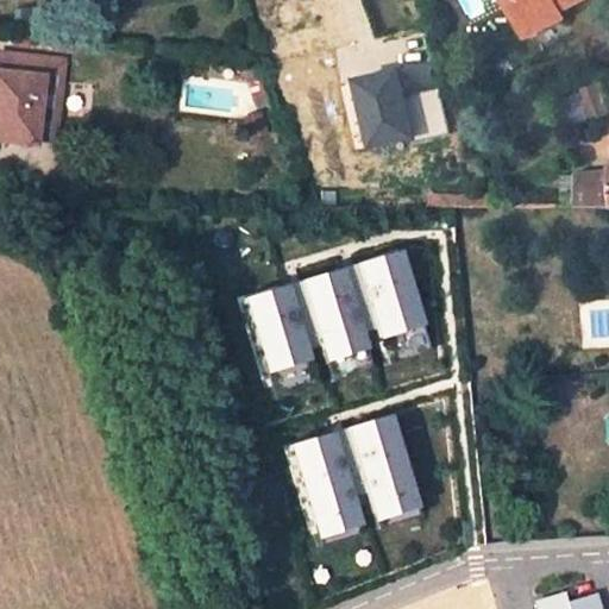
[(558,13),(582,0),(510,0),(508,1),(526,37),(562,18),(558,13)]
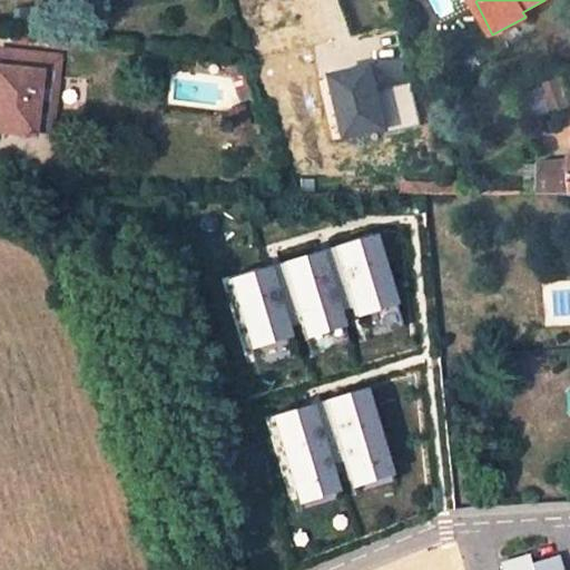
[(366,40),(373,61),(392,56),(385,36),(366,40)]
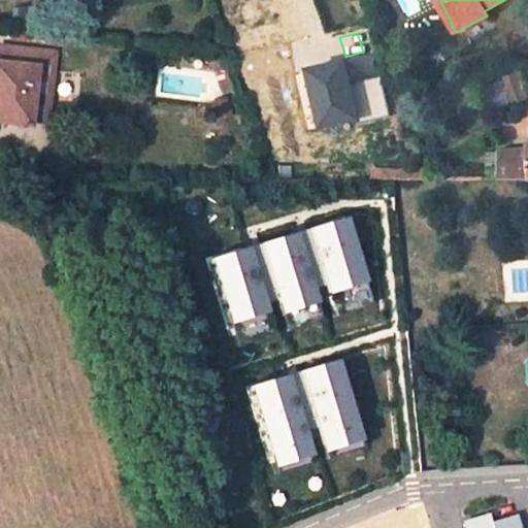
[(0,121),(28,125),(33,78),(51,79),(54,54),(0,47),(0,121)]
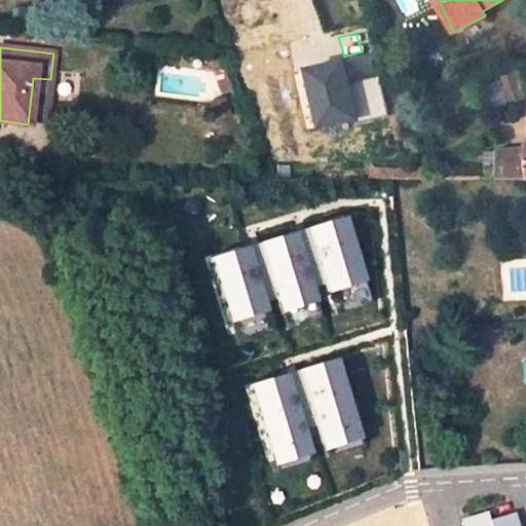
[(348,68),(366,63),(362,51),(344,57),(348,68)]
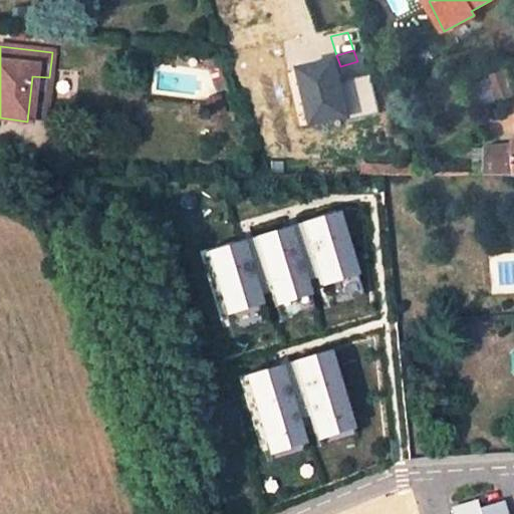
[(513,144),(486,148),(485,174),(513,174),(513,144)]
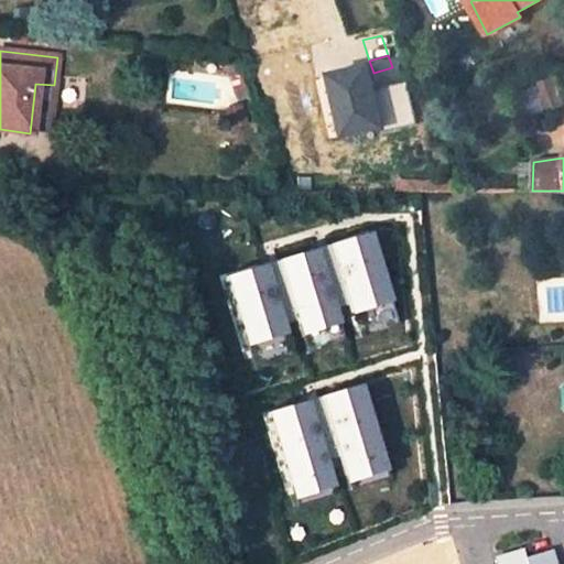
[(438,183),(404,183),(404,192),(438,192),(438,183)]
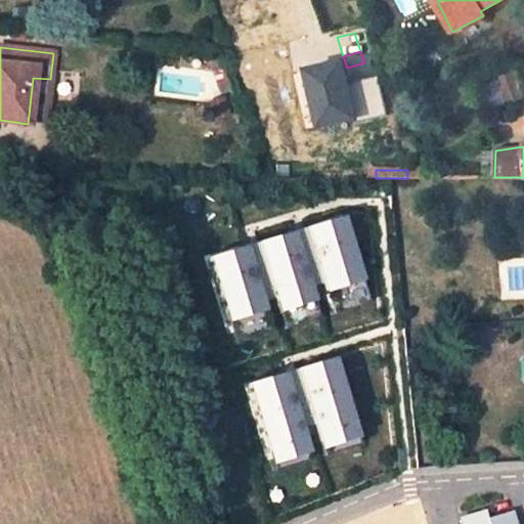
[(349,215),(304,227),(323,294),(367,278),(349,215)]
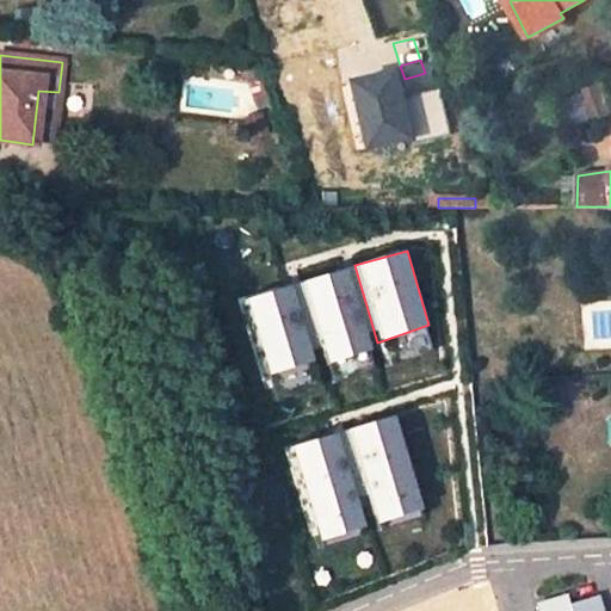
[(353,269),(297,284),(326,365),(375,349),(353,269)]
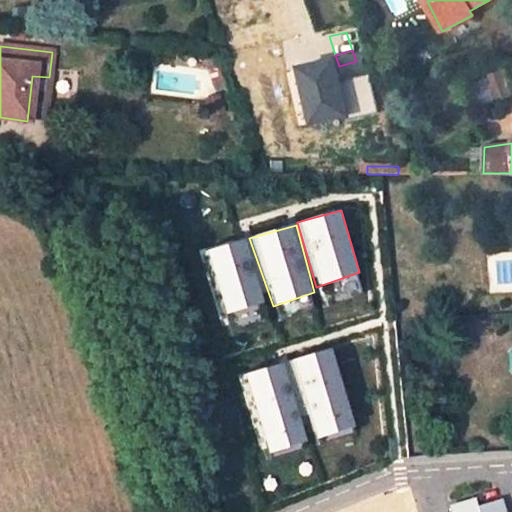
[(248,240),(204,252),(223,315),(265,302),(248,240)]
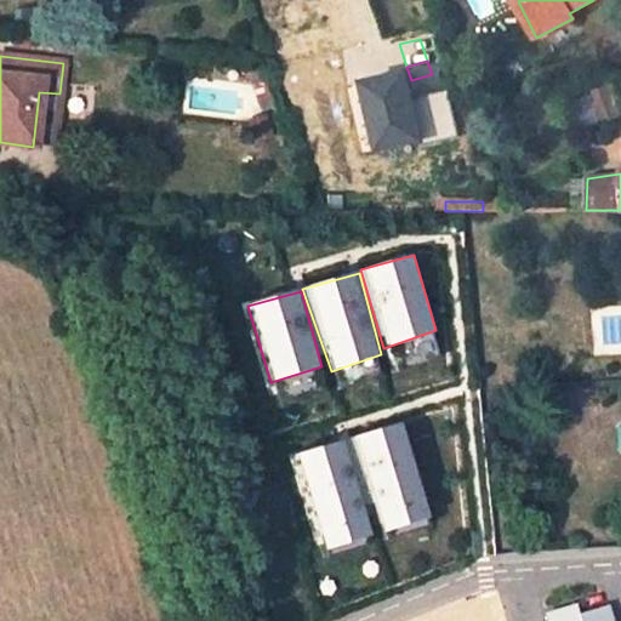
[(403,423),(351,440),(379,534),(429,518),(403,423)]
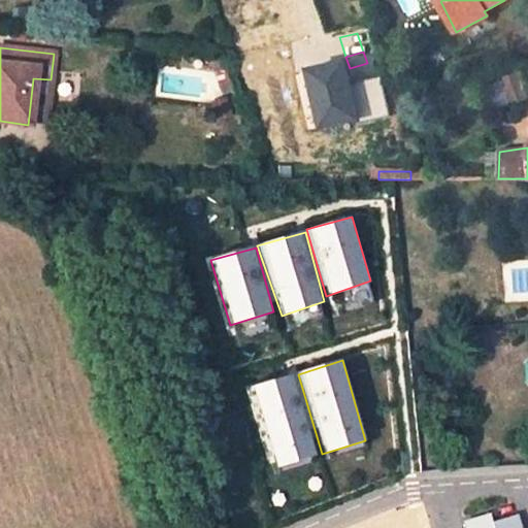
[(294,374),(252,387),(277,466),(318,453),(294,374)]
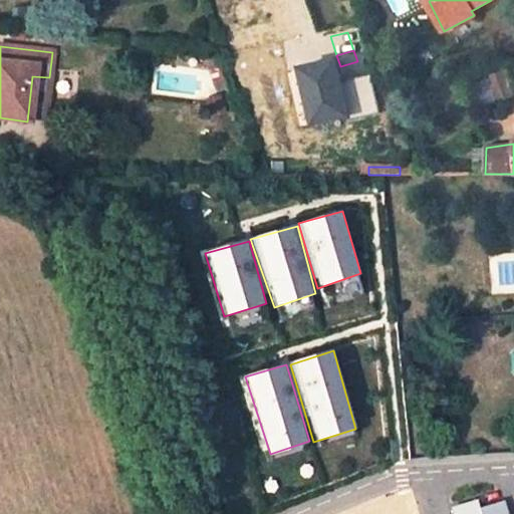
[(480,499),(452,507),(453,513),(509,513),(506,501),(480,507),(480,499)]
